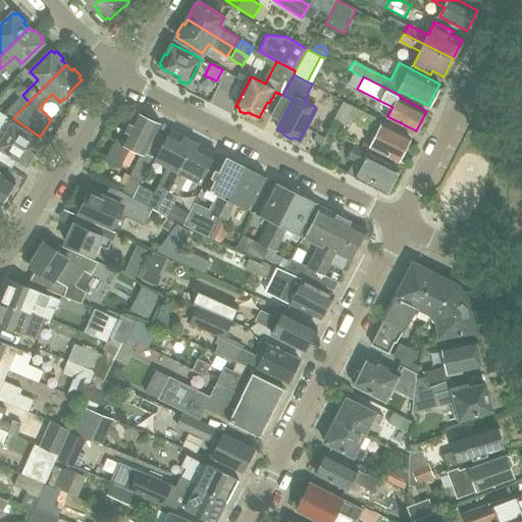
[(350,116),(355,106),(343,99),(333,116),(344,121),(347,115),(350,116)]
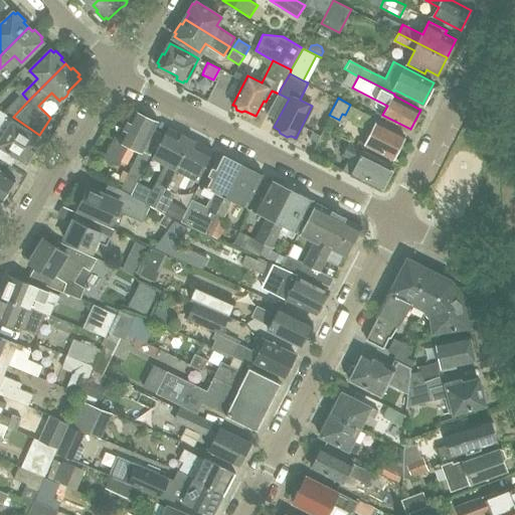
[(387,126),(388,124),(350,105),(345,115),(373,130),(365,144),(392,158),(393,156),(396,157),(402,144),(400,143),(404,135),(387,126)]
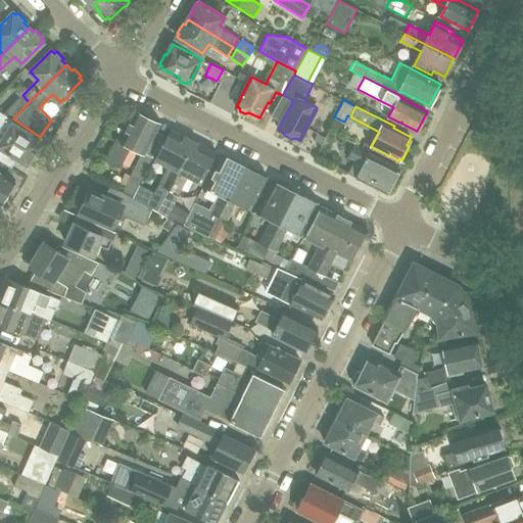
[(16,126),(13,124),(15,121),(0,110),(0,131),(6,135),(0,144),(0,146),(27,163),(29,160),(31,161),(37,152),(35,150),(41,140),(36,138),(16,126)]
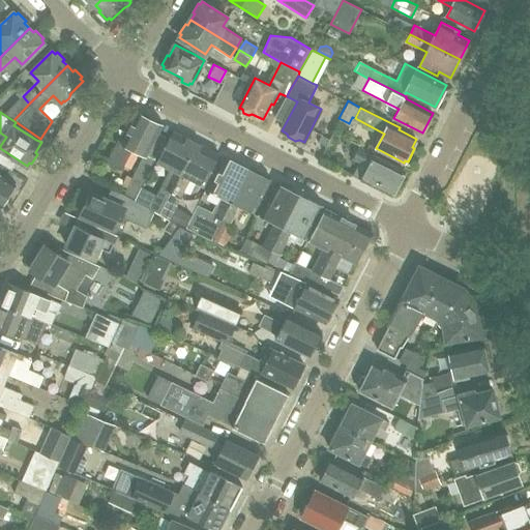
[(147,156),(153,144),(163,125),(138,113),(122,143),(118,141),(108,162),(121,169),(131,148),(142,153),(122,194),(135,200),(154,159),(147,156)]
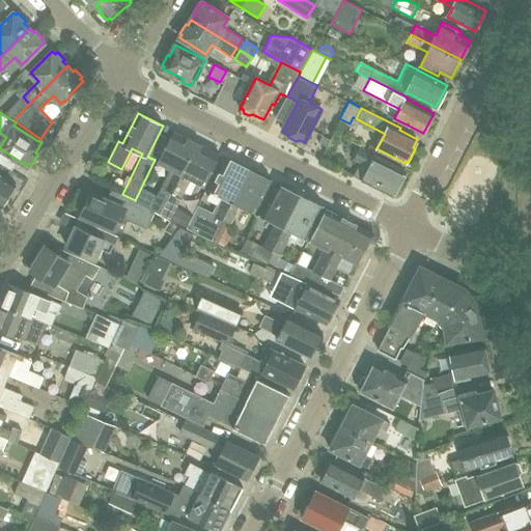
[(161,215),(196,142),(173,131),(158,162),(173,170),(152,211),(155,212),(161,215)]
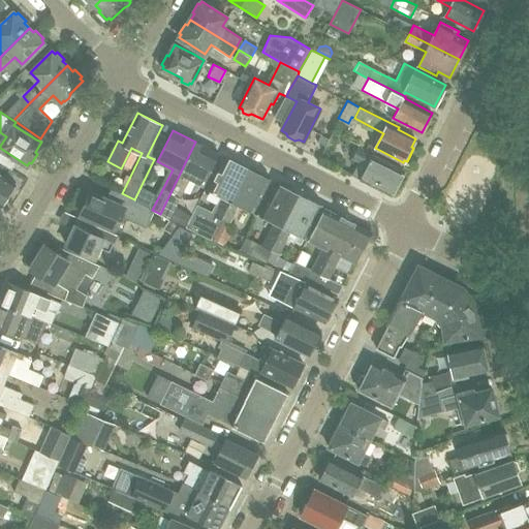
[(204,185),(210,172),(219,153),(195,142),(160,214),(166,218),(187,177),(204,185)]
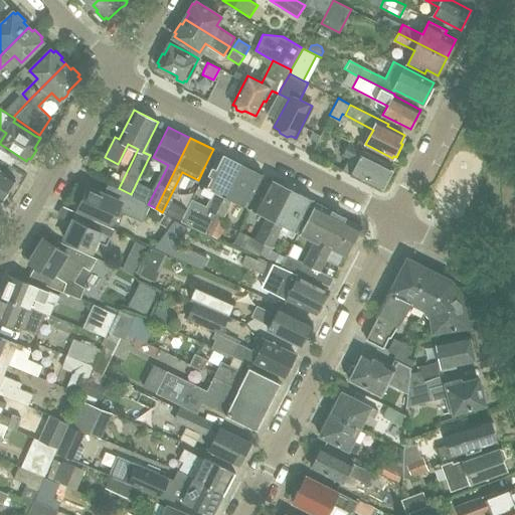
[(392,164),(374,155),(349,143),(343,154),(358,162),(351,175),(361,180),(379,189),(392,164)]
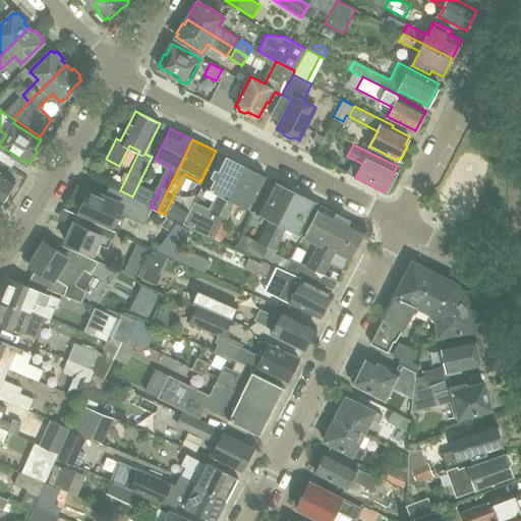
[(219,216),(244,166),(222,155),(213,173),(206,186),(221,193),(211,212),(219,216)]
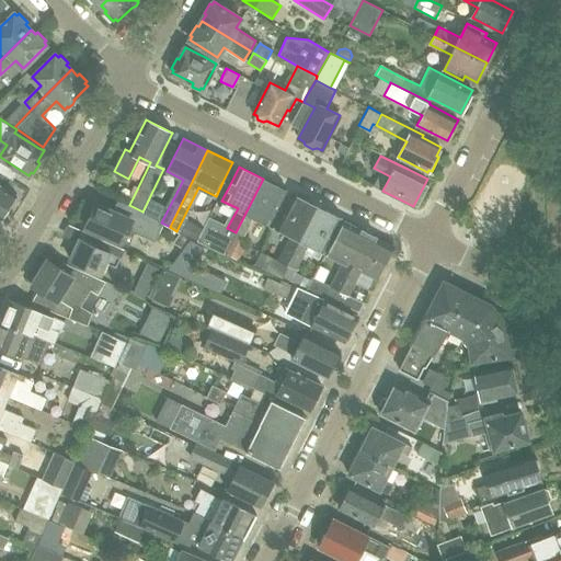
[(268,225),(276,210),(286,191),(263,179),(236,232),(231,240),(225,254),(240,261),(250,240),(243,237),(253,217),(268,225)]
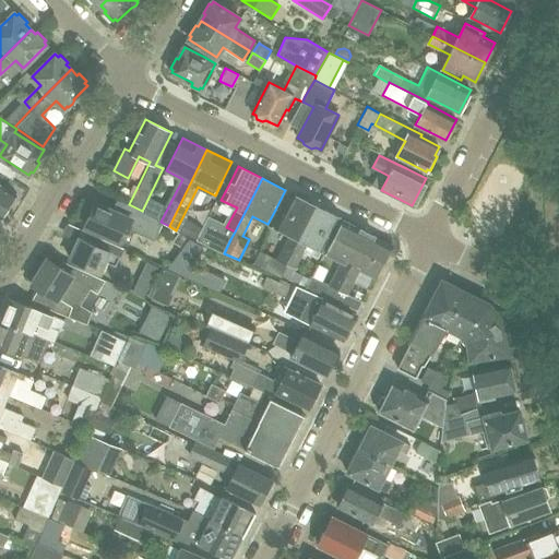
[(16,194),(0,183),(0,218),(0,219),(8,209),(11,206),(14,202),(14,198),(16,194)]
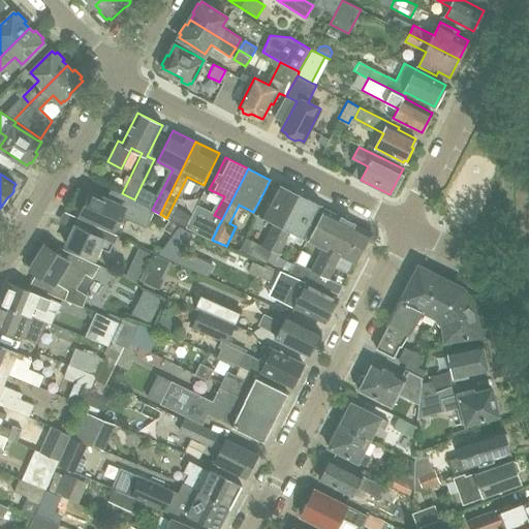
[(277,238),(298,194),(276,183),(259,215),(274,222),(256,257),(266,262),(267,260),(272,250),(278,238),(277,238)]
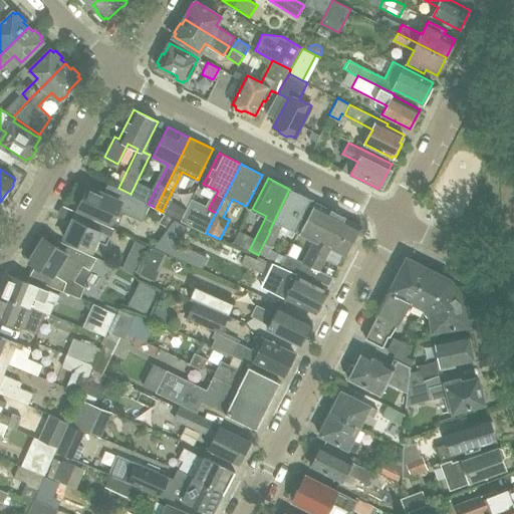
[(131,194),(118,188),(114,185),(109,196),(88,187),(78,208),(117,226),(123,213),(143,222),(150,205),(148,204),(131,194)]
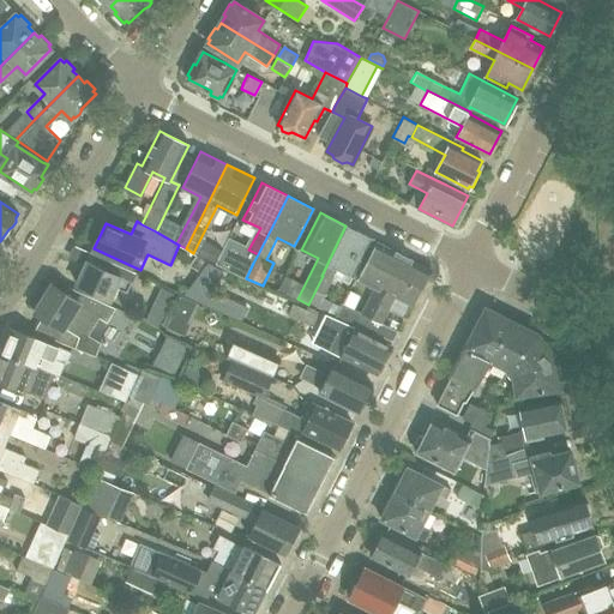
[(354,276),(373,239),(345,226),(321,276),(323,276),(315,290),(309,302),(332,314),(336,317),(342,306),(323,296),(337,268),(354,276)]
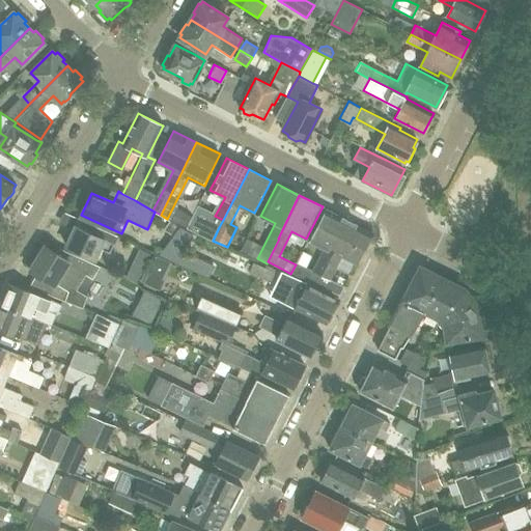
[(194,216),(188,229),(203,236),(213,241),(219,227),(223,220),(215,216),(208,214),(197,208),(195,215),(194,216)]
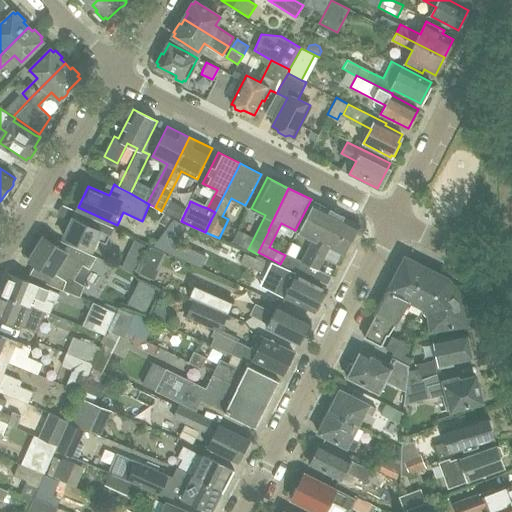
[(308,265),(320,241),(321,242),(337,213),(315,201),(299,232),(313,239),(302,262),(286,253),(285,255),(280,264),(303,275),(308,265)]
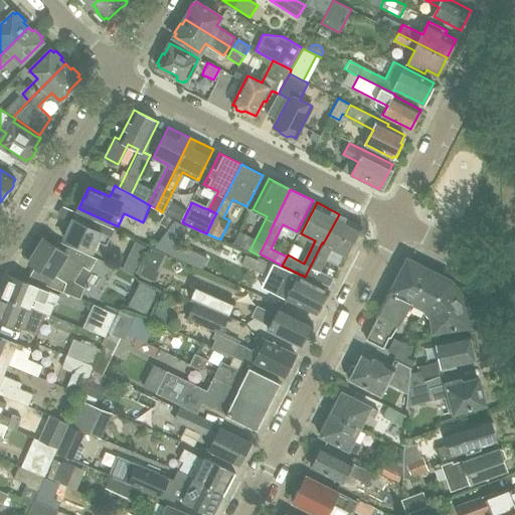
[(114,229),(109,226),(79,213),(76,220),(73,219),(70,226),(67,226),(63,233),(65,236),(64,238),(93,251),(98,240),(107,244),(114,229)]
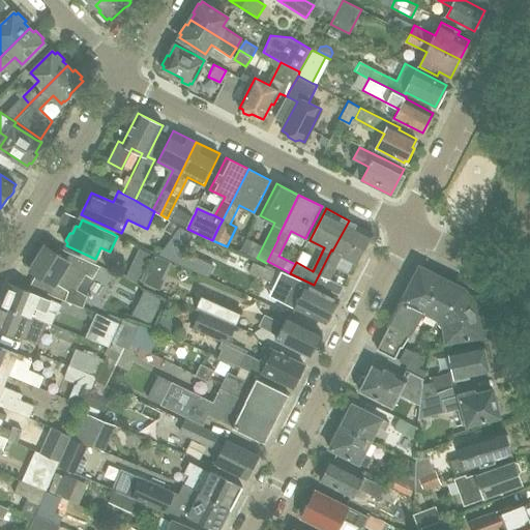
[(342,256),(356,263),(372,232),(349,221),(332,251),(331,249),(319,274),(314,285),(337,297),(344,285),(330,277),(342,256)]
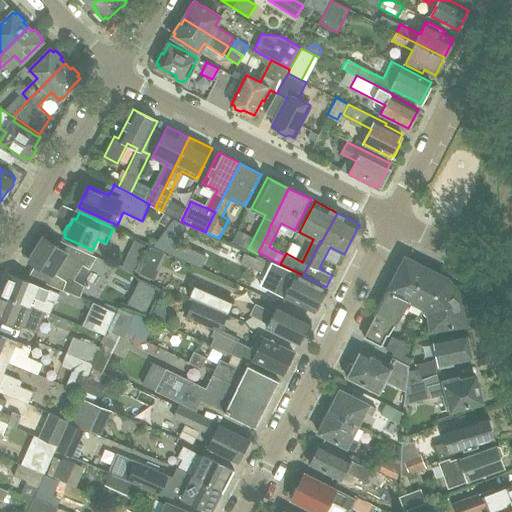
[(57,238),(54,243),(43,236),(29,260),(49,273),(44,282),(76,295),(79,288),(68,281),(80,262),(85,265),(92,254),(57,238)]
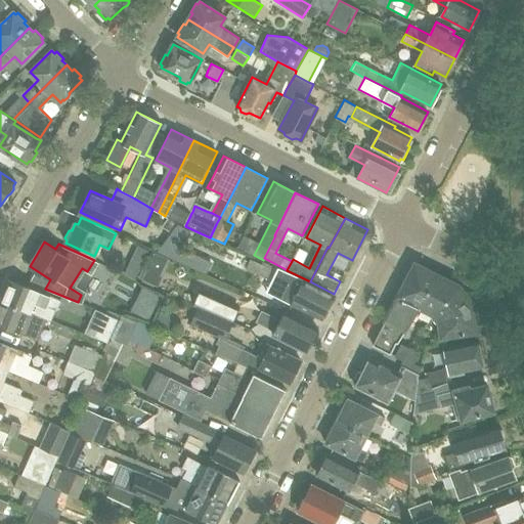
[(164,257),(151,252),(139,279),(151,286),(164,257)]
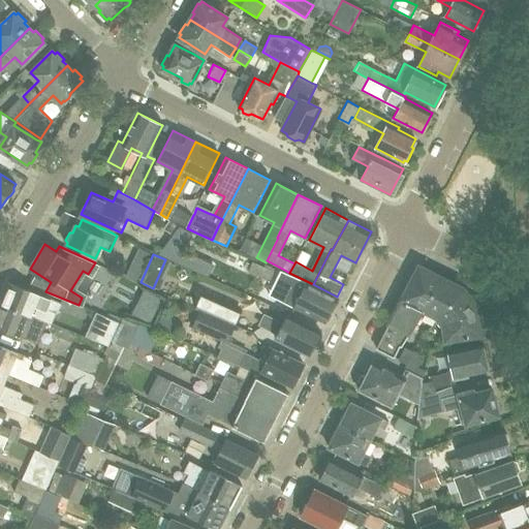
[(440,320),(471,298),(463,287),(441,276),(418,265),(376,348),(394,358),(401,343),(419,317),(423,310),(437,317),(440,320)]
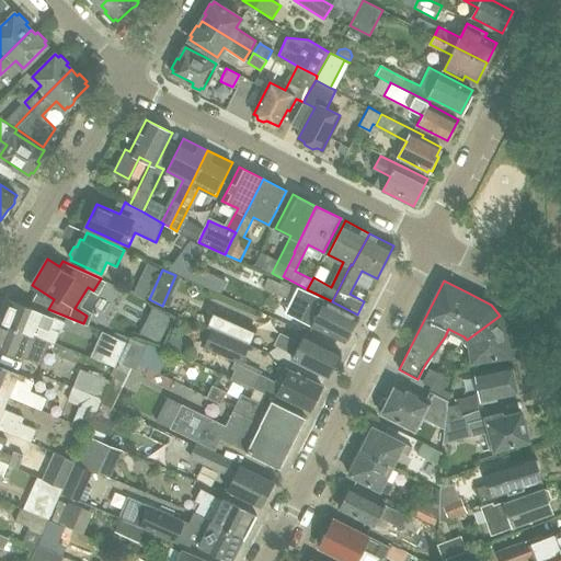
[(151,287),(139,282),(134,294),(146,299),(150,288),(151,287)]
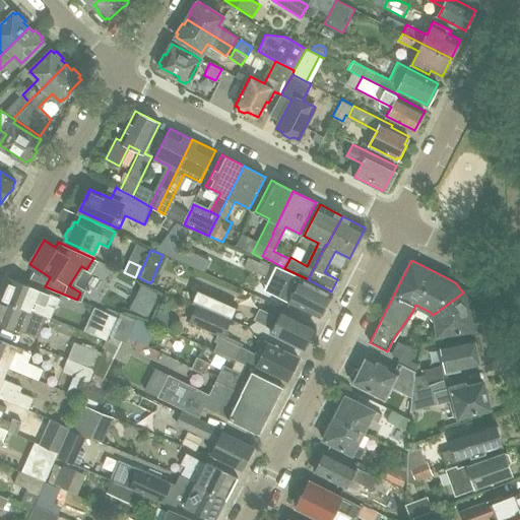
[(331,291),(308,279),(284,268),(281,266),(269,290),(288,301),(319,316),(331,291)]
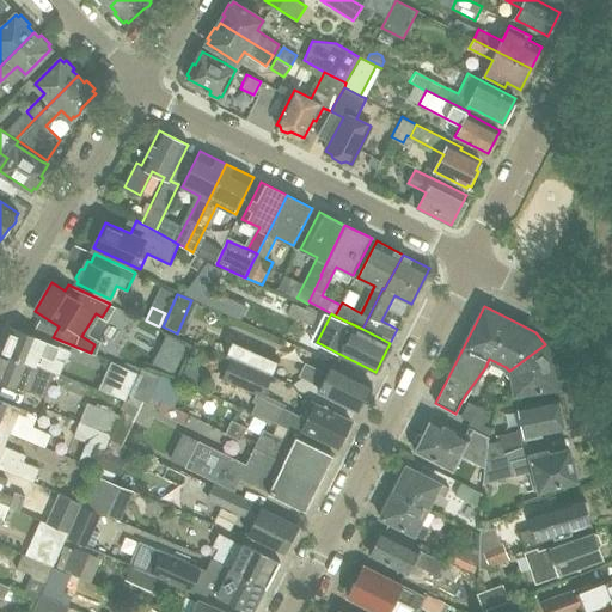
[(65,363),(71,350),(10,325),(0,349),(0,350),(35,365),(60,374),(63,363),(65,363)]
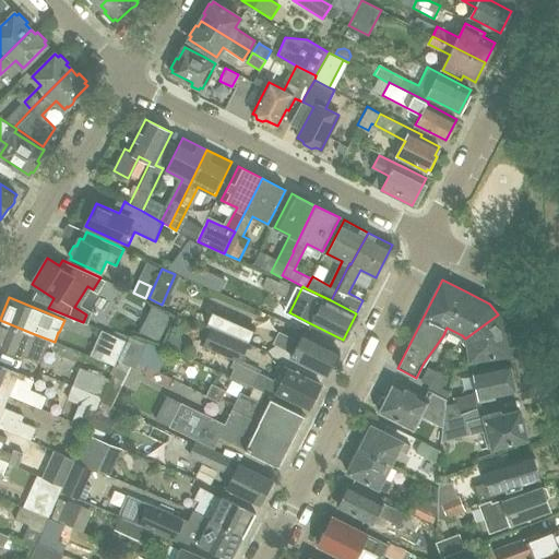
[(152,305),(139,329),(157,339),(170,314),(152,305)]
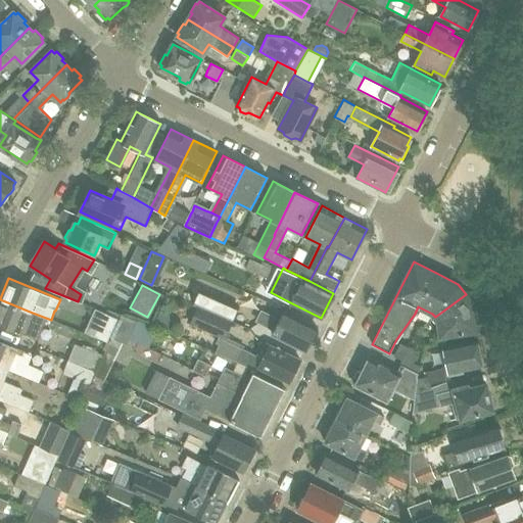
[(200,306),(232,320),(238,306),(197,289),(192,302),(200,306)]
